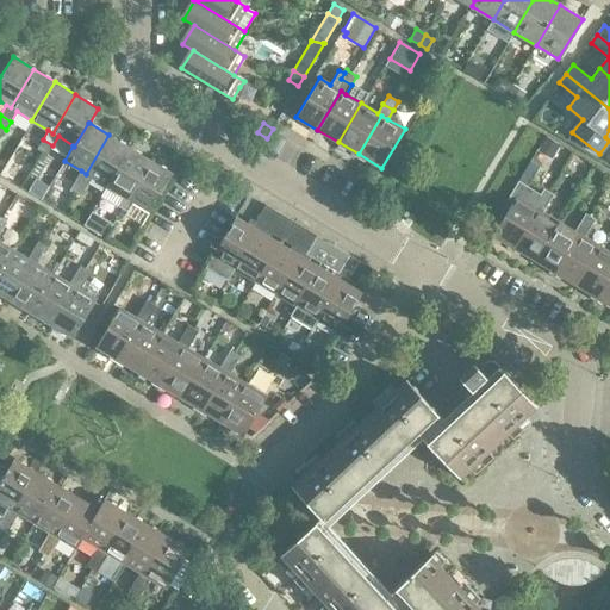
[(86,174),(81,170),(75,180),(86,186),(92,178),(106,186),(130,148),(109,135),(86,174)]
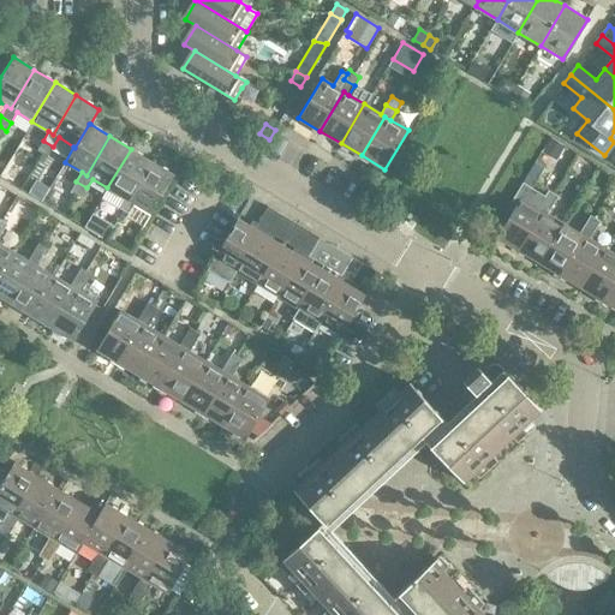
[(568,148),(551,138),(545,147),(563,157),(568,148)]
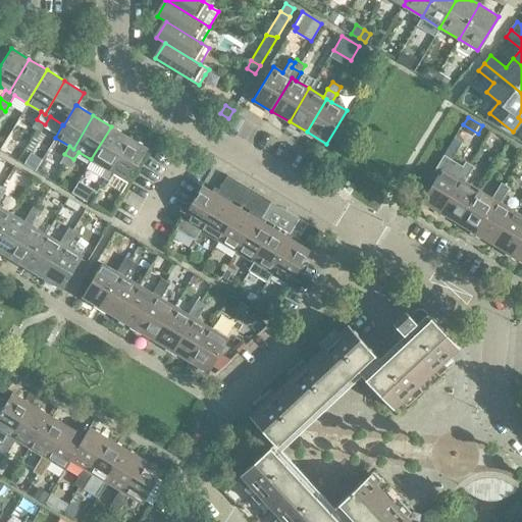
[(32,126),(36,129),(41,133),(45,124),(37,119),(32,126)]
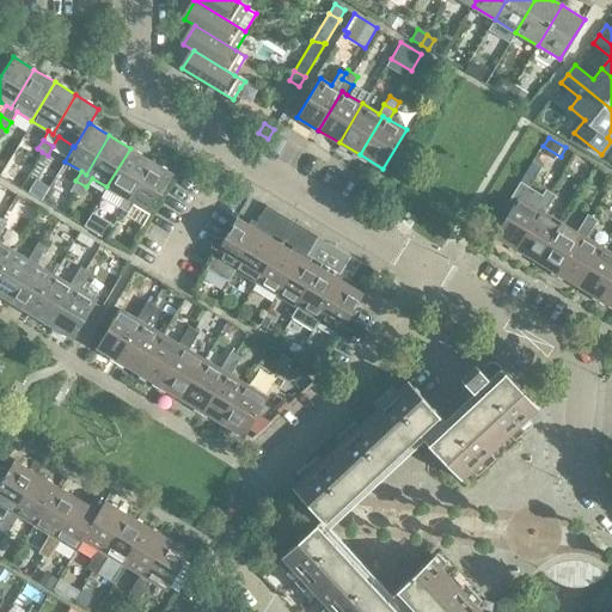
[(106,187),(123,196),(128,200),(151,160),(130,148),(106,187)]
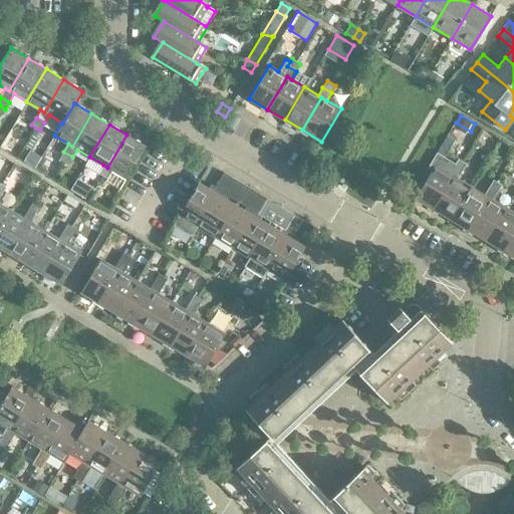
[(103,165),(99,173),(107,178),(112,171),(126,179),(146,147),(126,135),(107,168),(103,165)]
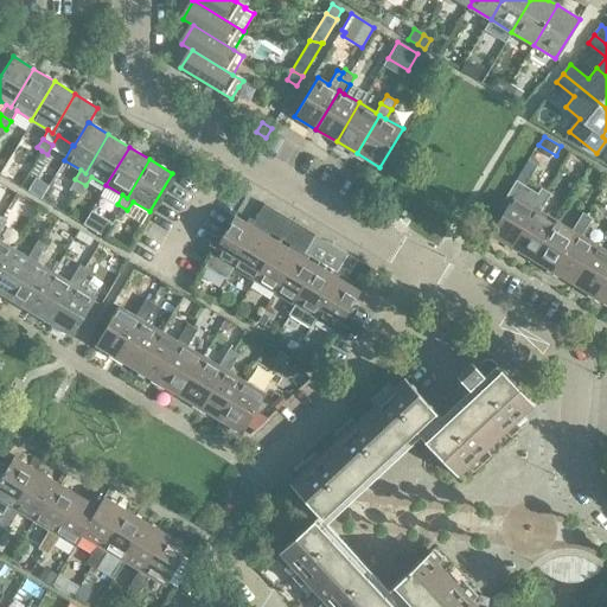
[(0,174),(13,181),(21,168),(8,161),(0,174)]
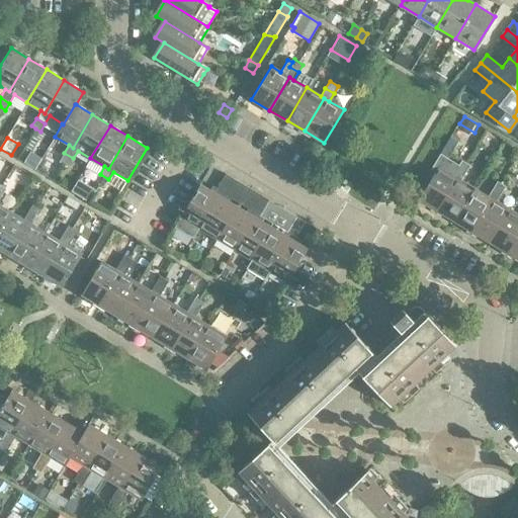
[(60,161),(68,166),(73,158),(64,153),(60,161)]
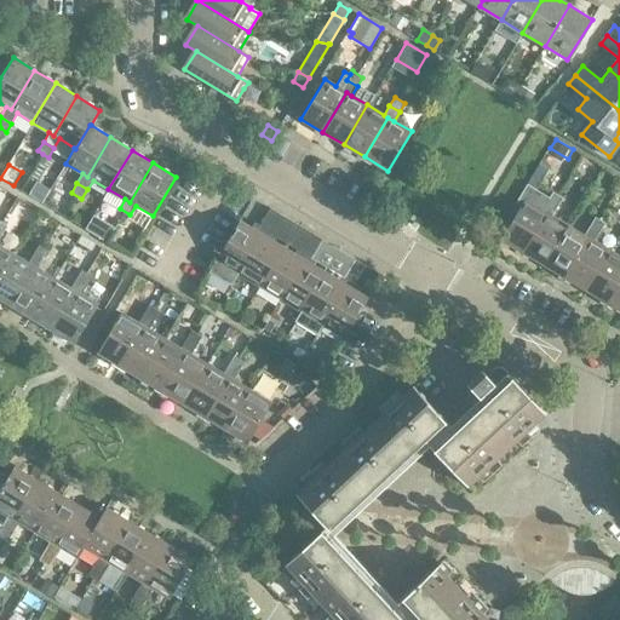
[(509,212),(515,216),(500,239),(522,252),(546,212),(552,216),(557,206),(547,200),(549,196),(527,183),(509,212)]
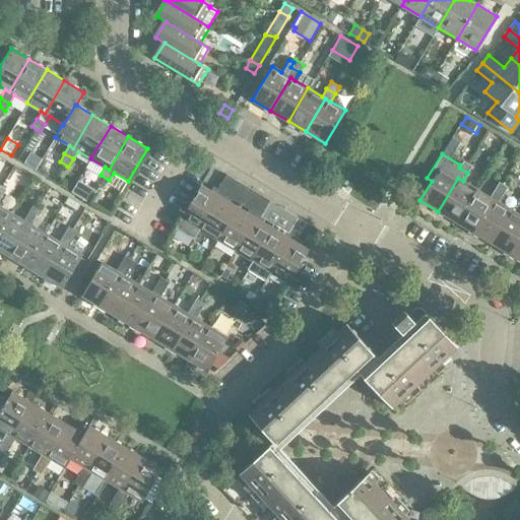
[(463,160),(460,165),(459,168),(467,173),(472,166),(463,160)]
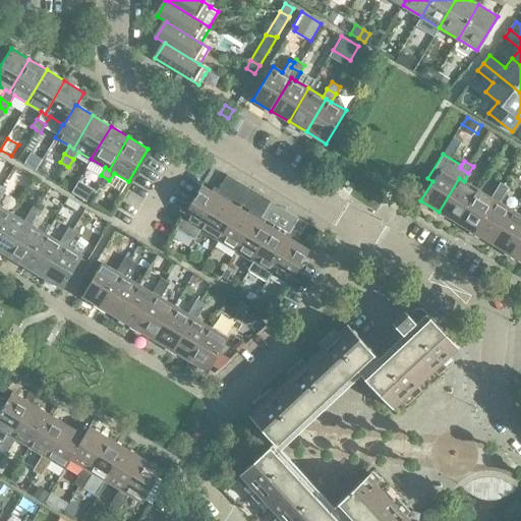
[(236,179),(227,174),(222,182),(231,187),(236,179)]
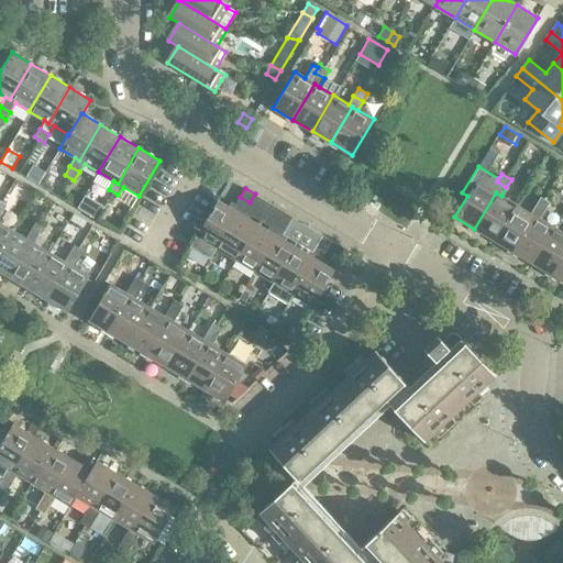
[(516,205),(501,196),(496,192),(474,229),(494,240),(516,205)]
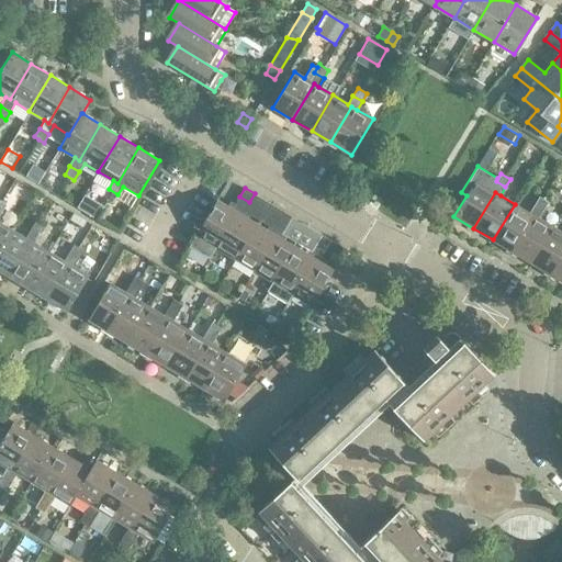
[(77,209),(97,220),(103,206),(85,195),(77,209)]
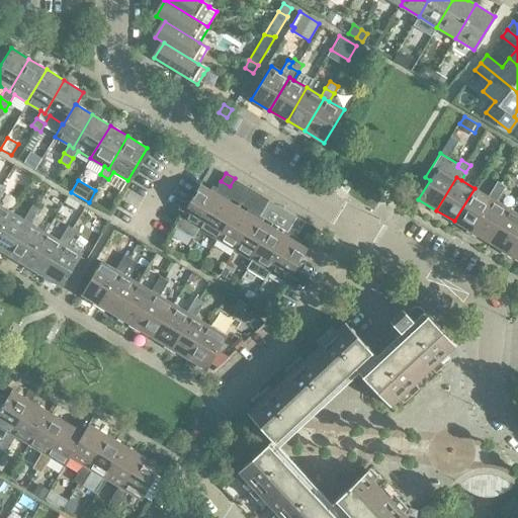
[(200,184),(180,217),(174,227),(193,238),(198,228),(219,195),(223,197),(230,186),(221,181),(214,192),(200,184)]
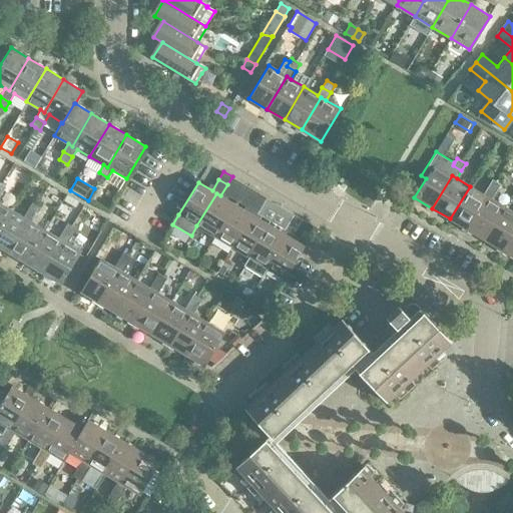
[(501,184),(492,179),(487,186),(496,192),(501,184)]
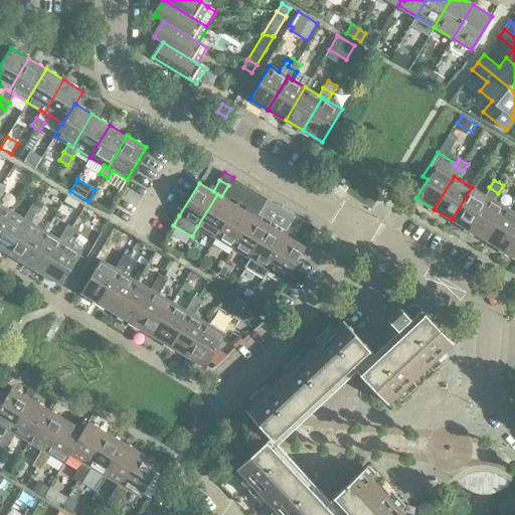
[(472,187),(452,219),(469,230),(489,197),(494,200),(498,193),(489,187),(485,195),(472,187)]
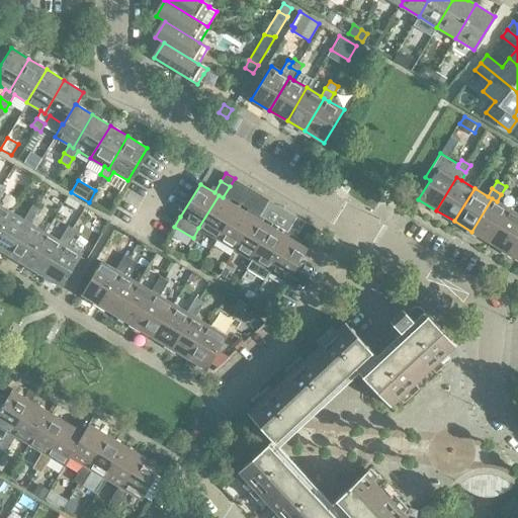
[(270,200),(261,194),(256,202),(265,207),(270,200)]
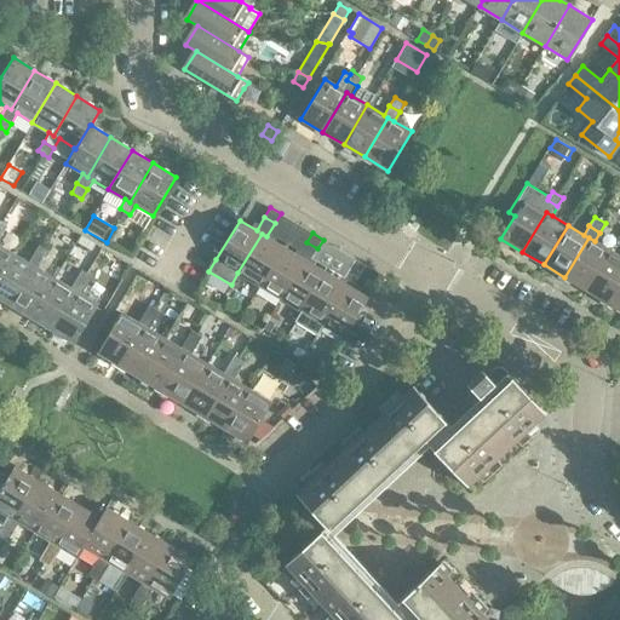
[(259,286),(282,246),(267,236),(262,234),(237,273),(259,286)]
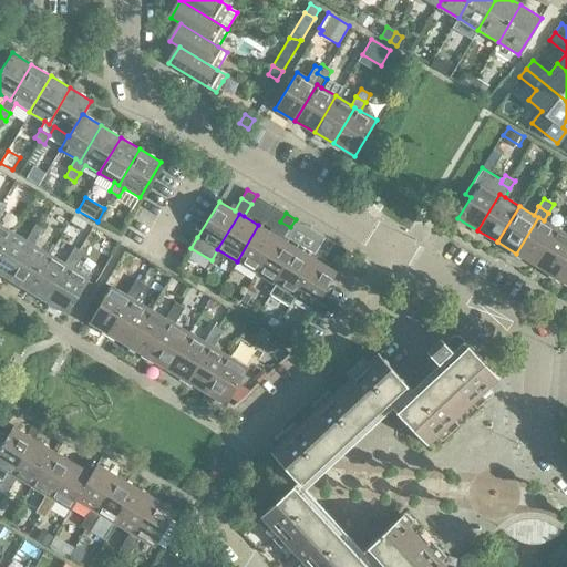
[(536,265),(557,229),(544,220),(538,217),(516,254),(536,265)]
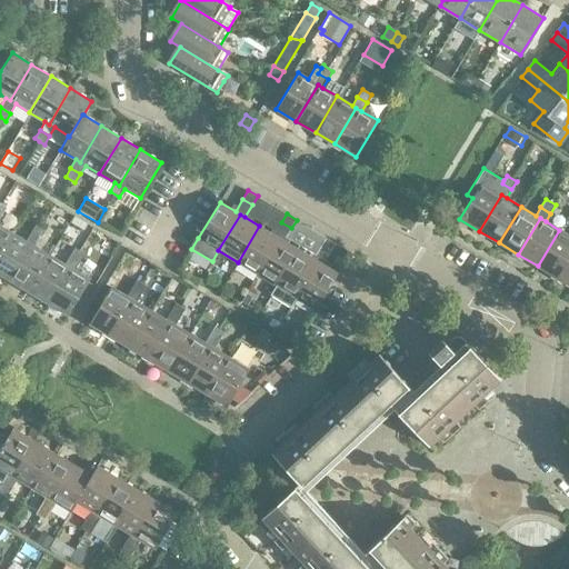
[(259,226),(238,262),(257,273),(279,238),(283,240),(291,228),(281,222),(275,235),(259,226)]
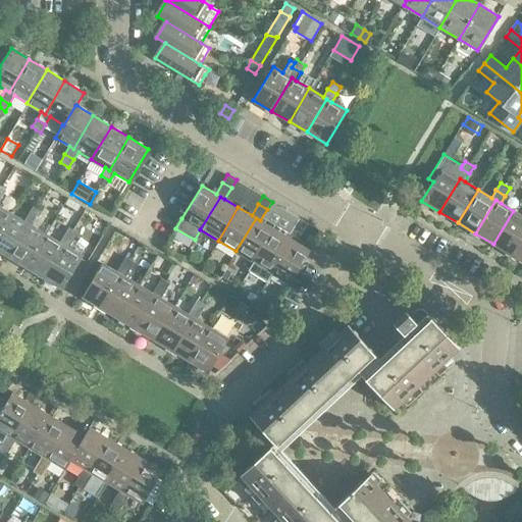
[(33,205),(29,213),(38,218),(42,211),(33,205)]
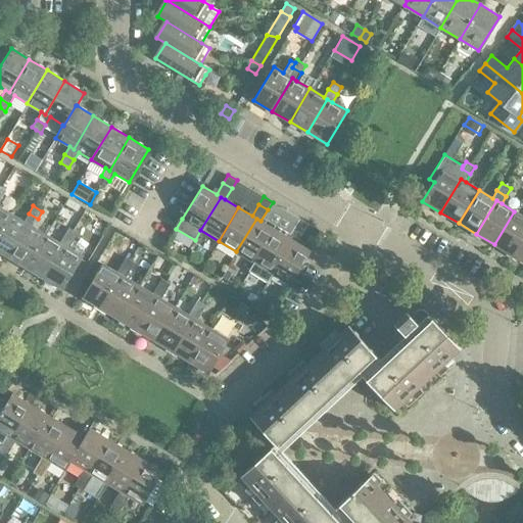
[(0,230),(10,214),(0,206),(0,230)]
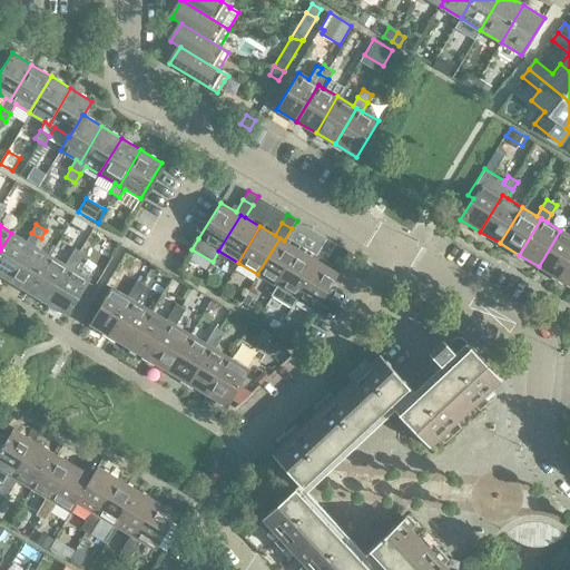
[(569,235),(560,231),(539,266),(558,278),(569,257),(569,235)]
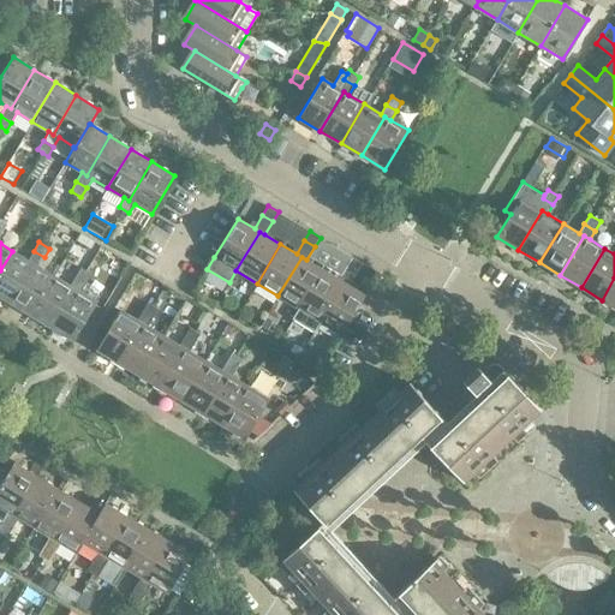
[(12,251),(0,270),(0,296),(10,303),(34,263),(39,267),(45,257),(34,251),(28,261),(12,251)]
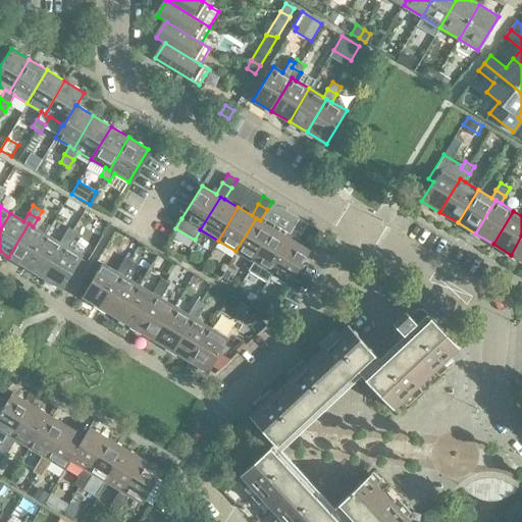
[(307,223),(299,217),(294,225),(303,230),(307,223)]
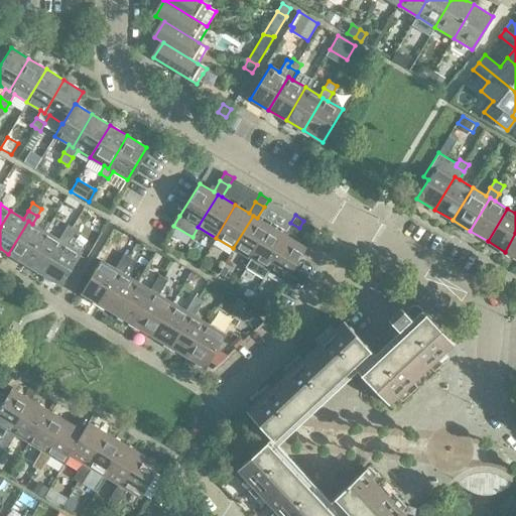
[(250,258),(269,226),(257,218),(253,216),(233,248),(250,258)]
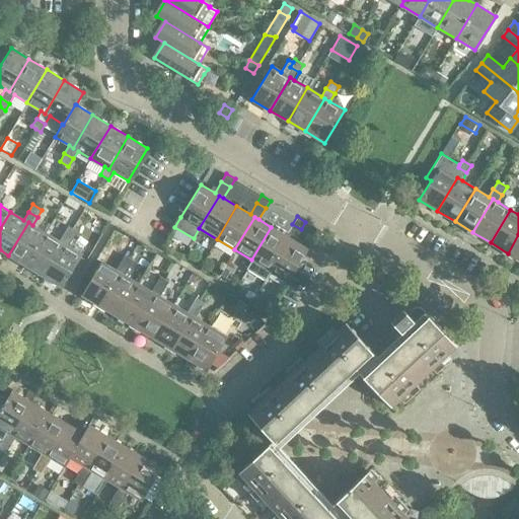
[(25,266),(26,266),(46,233),(32,225),(28,222),(8,255),(25,266)]
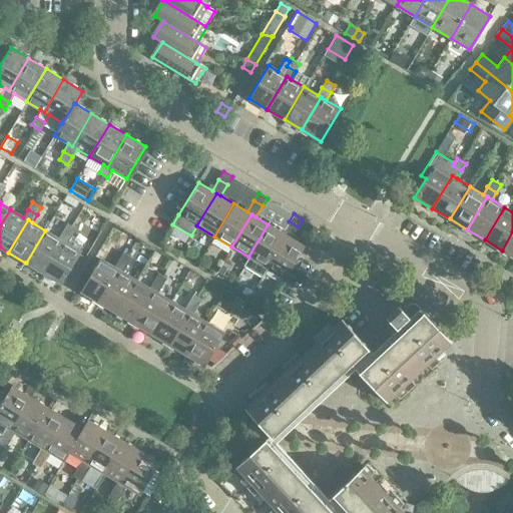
[(268,224),(248,257),(243,266),(262,277),(268,268),(287,235),(289,231),(293,234),(298,226),(289,221),(285,228),(281,226),(279,230),(268,224)]
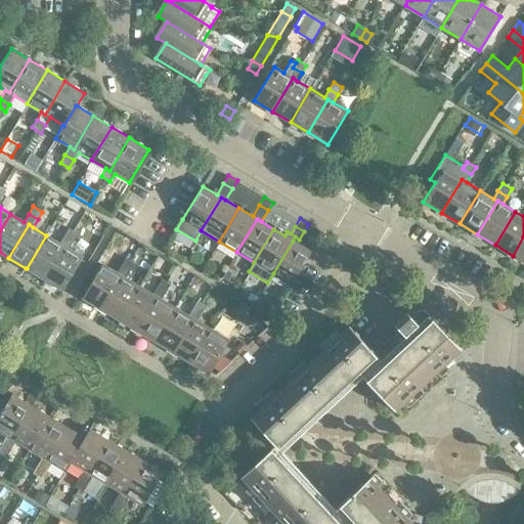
[(64,235),(74,241),(78,233),(69,228),(64,235)]
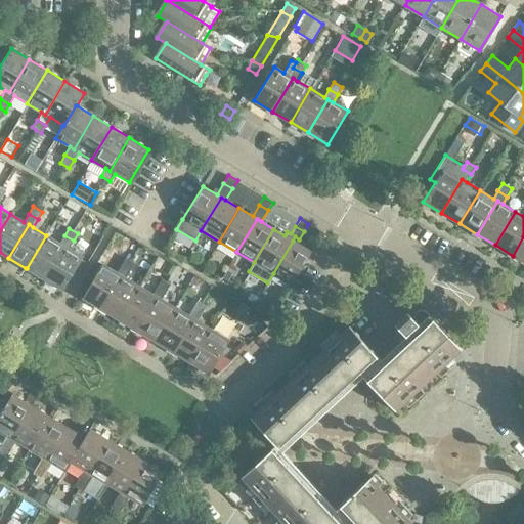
[(46,235),(27,268),(44,279),(64,246),(69,249),(74,241),(64,235),(59,244),(46,235)]
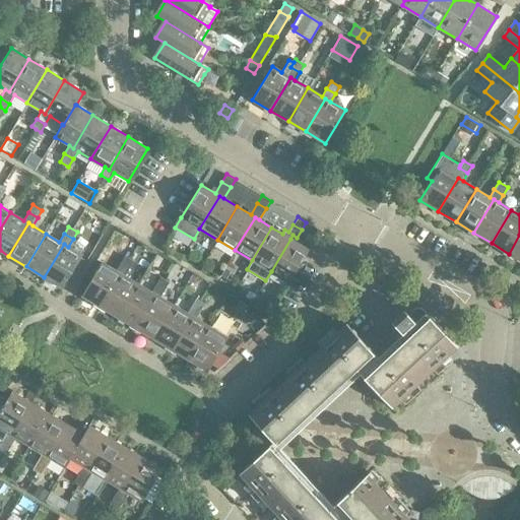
[(519,235),(509,254),(519,260),(519,235)]
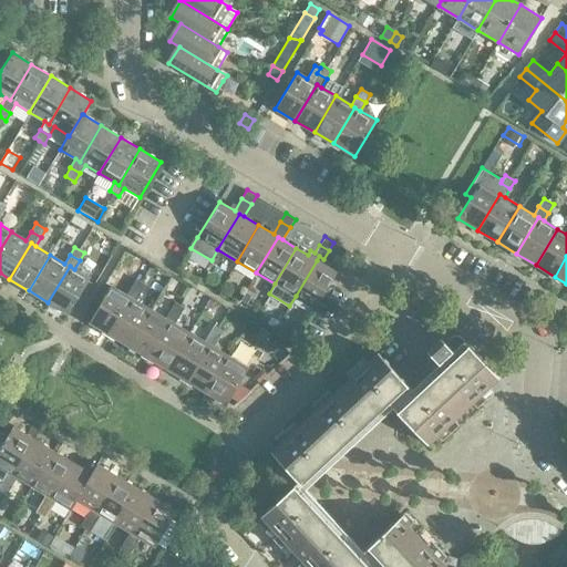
[(337,272),(321,263),(317,260),(296,296),(316,308),(337,272)]
